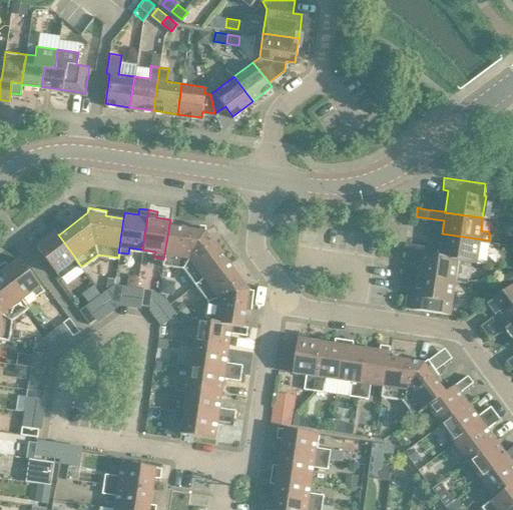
[(163,260),(163,259),(162,264),(183,267),(195,283),(226,260),(205,230),(205,224),(188,222),(187,227),(169,225),(169,224),(163,260)]
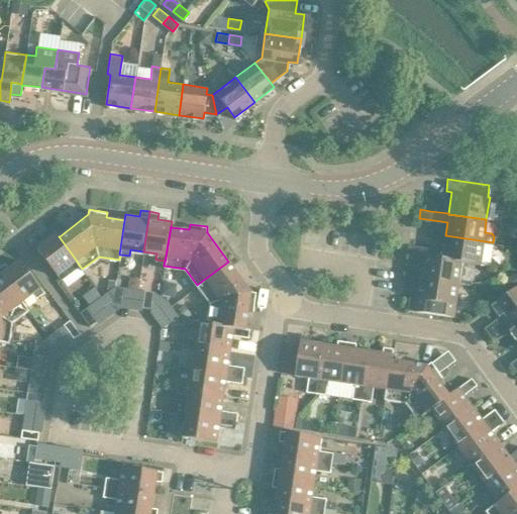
[(59,236),(60,236),(52,226),(44,232),(47,237),(36,245),(61,279),(79,265),(76,260),(59,236)]
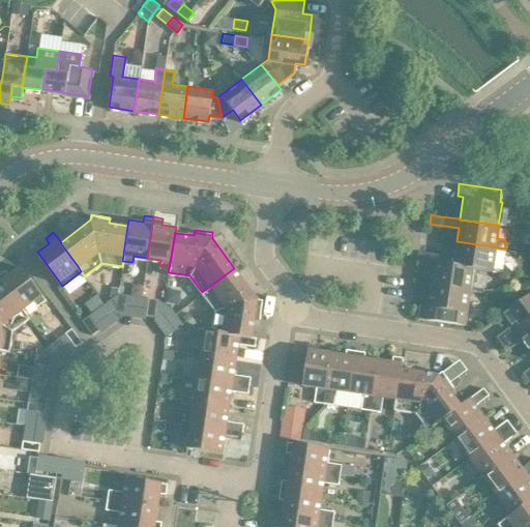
[(454,255),(436,252),(435,261),(473,266),(473,267),(500,270),(500,269),(501,270),(504,251),(505,251),(505,249),(457,241),(454,255)]
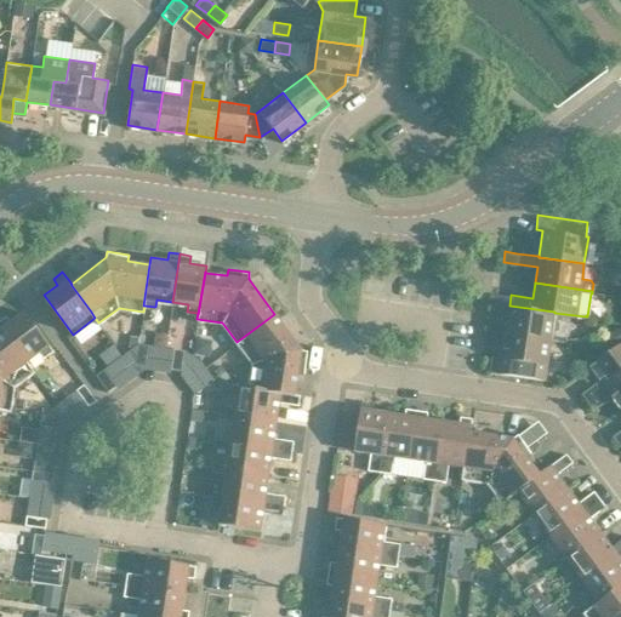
[(510,306),(511,295),(495,292),(494,303),(508,306),(505,331),(550,337),(554,313),(554,312),(510,306)]
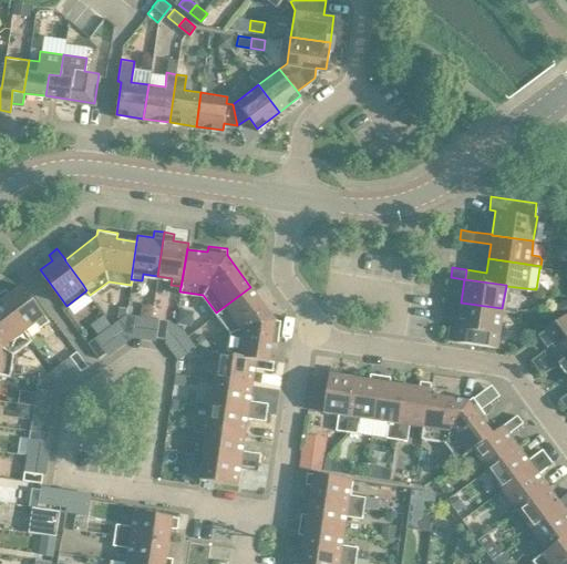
[(0,307),(0,331),(14,351),(31,338),(24,329),(35,320),(39,326),(49,319),(22,283),(9,293),(6,287),(0,290),(0,298),(4,304),(0,307)]
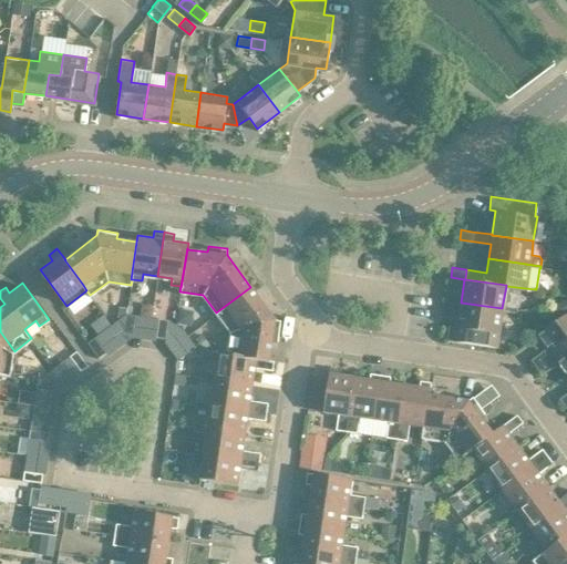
[(250,287),(216,313),(229,330),(226,352),(269,359),(271,339),(277,340),(280,320),(275,319),(250,287)]
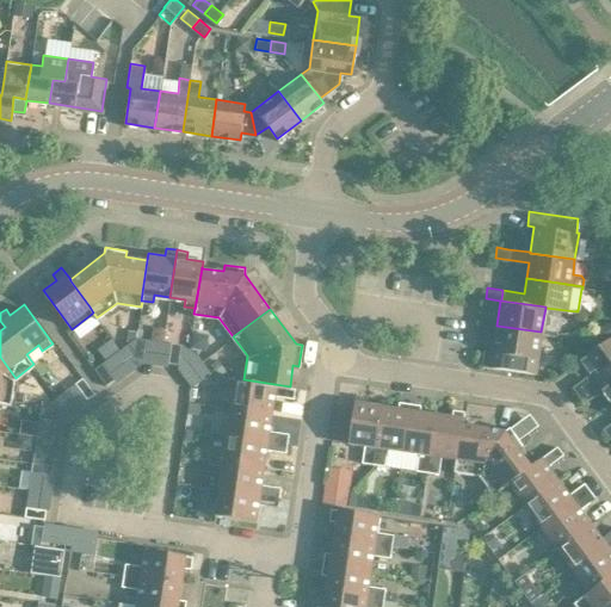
[(166,317),(166,333),(190,333),(190,317),(166,317)]
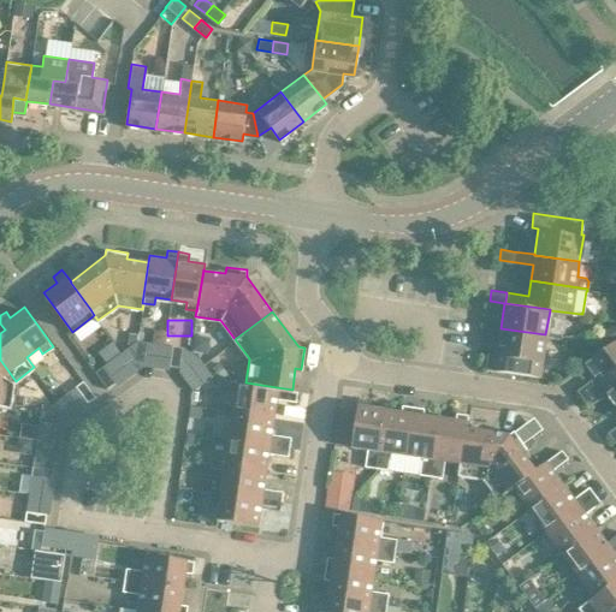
[(501,328),(497,354),(487,351),(485,367),(539,375),(545,334),(501,328)]
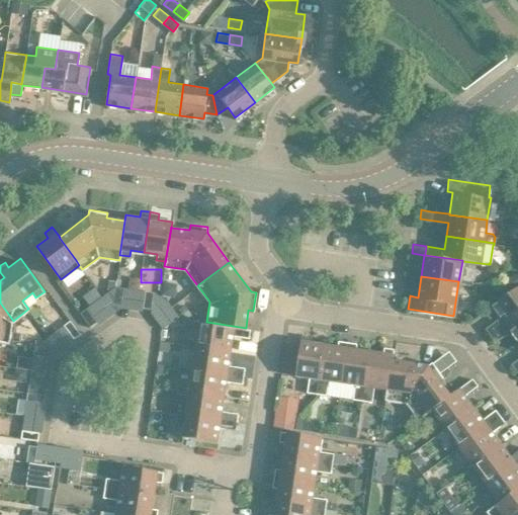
[(115,284),(112,302),(120,303),(122,286),(115,284)]
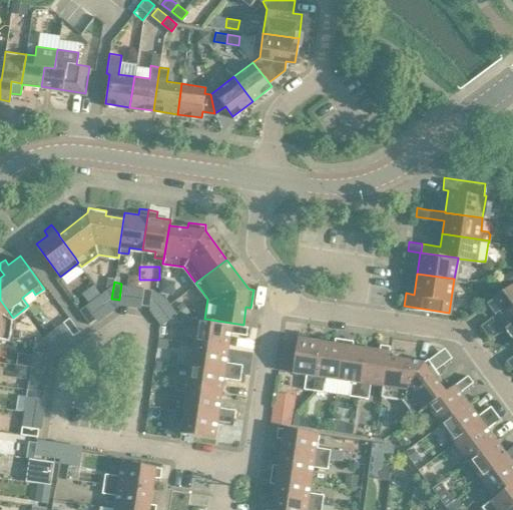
[(485,331),(512,310),(512,282),(486,302),(495,313),(480,324),(485,331)]
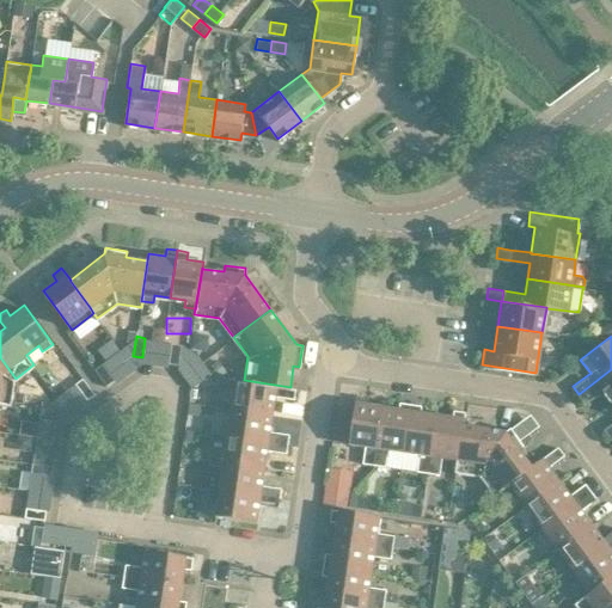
[(171,342),(169,362),(178,363),(181,343),(171,342)]
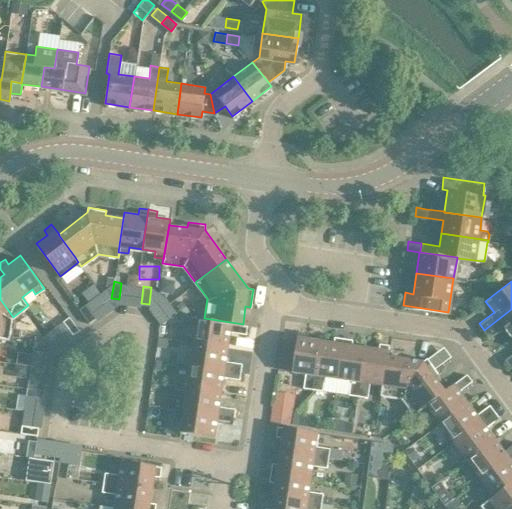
[(0,336),(9,338),(12,318),(13,317),(0,299),(0,336)]
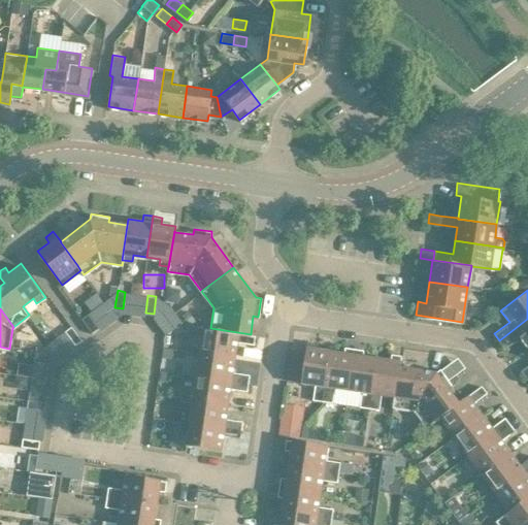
[(92,331),(98,326),(88,313),(81,318),(92,331)]
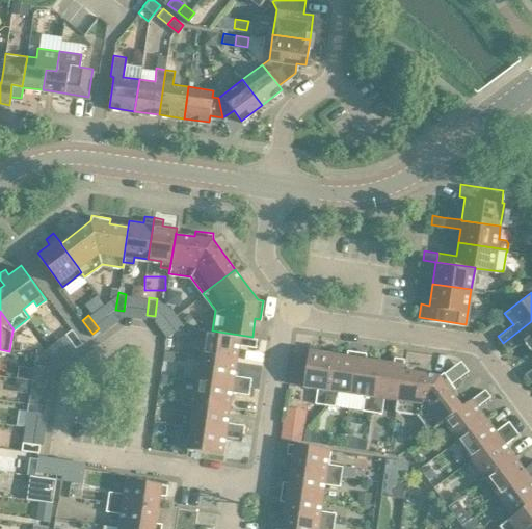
[(531,349),(531,321),(503,343),(508,350),(524,339),(531,349)]
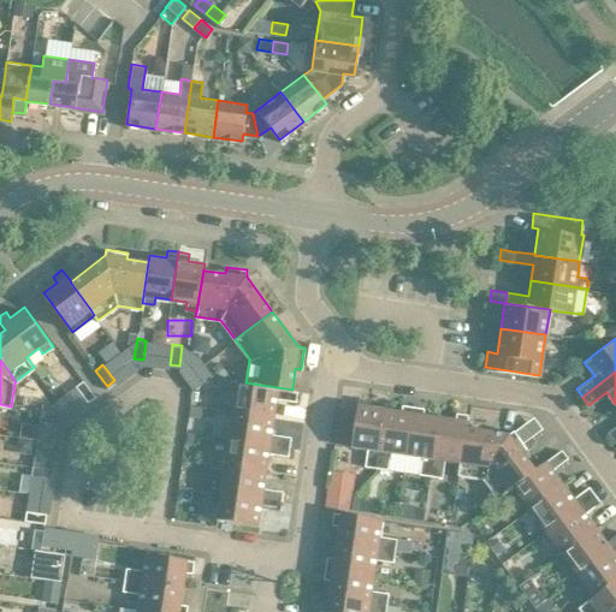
[(95,394),(83,379),(75,385),(88,400),(95,394)]
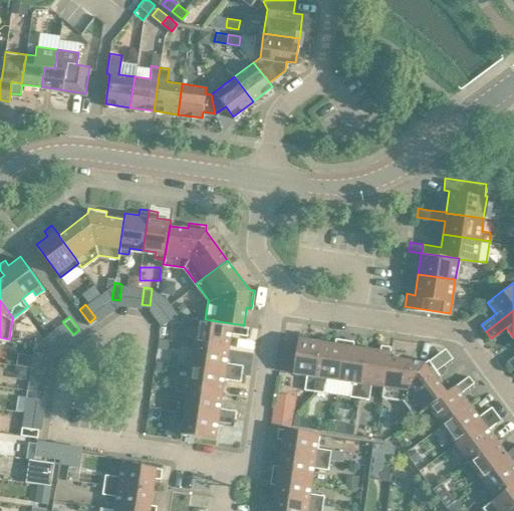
[(205,319),(198,318),(194,341),(229,346),(231,331),(247,334),(248,325),(244,325),(205,319)]
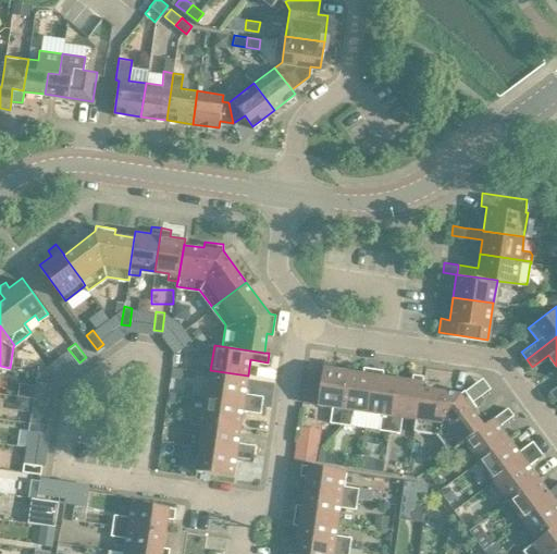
[(339,422),(348,369),(333,367),(334,360),(323,359),(317,403),(332,405),(330,420),(339,422)]
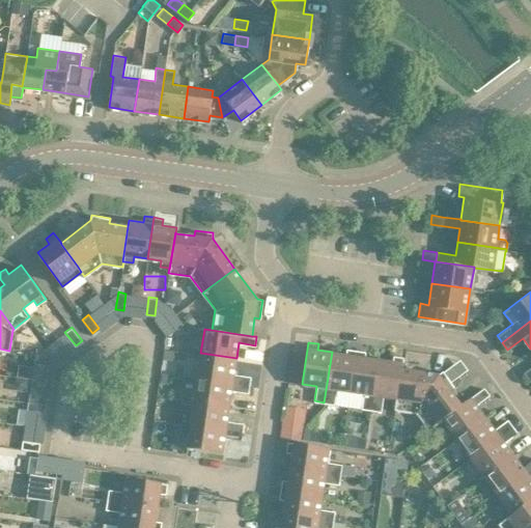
[(162,356),(171,358),(172,349),(164,348),(162,356)]
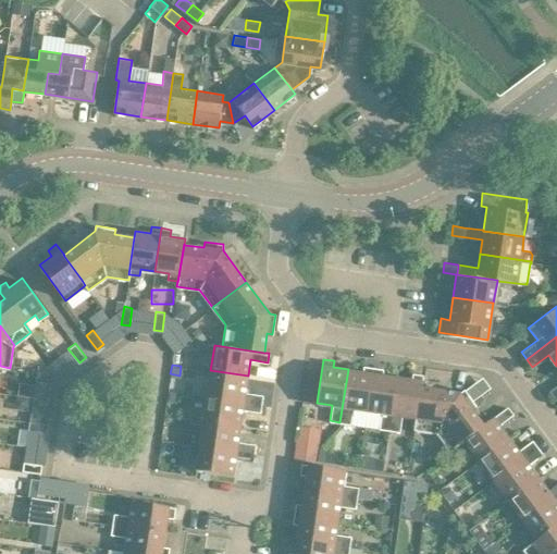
[(348,369),(339,422),(350,423),(353,408),(367,410),(373,367),(363,365),(362,371),(348,369)]
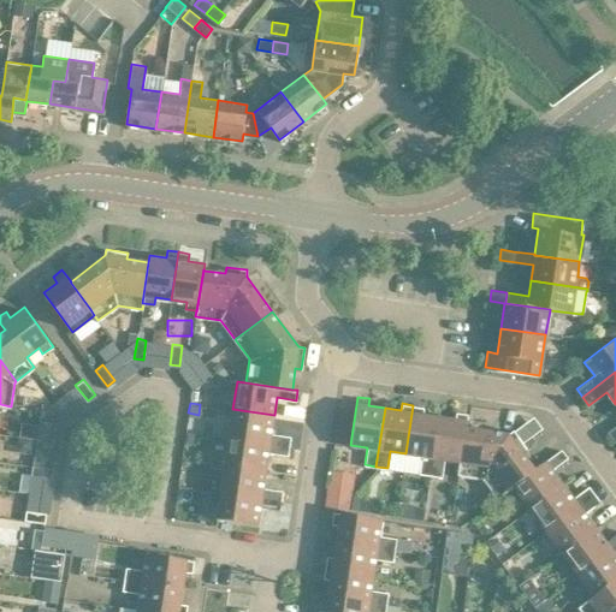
[(413,405),(406,453),(421,456),(419,473),(430,474),(439,416),(422,414),(424,406),(413,405)]
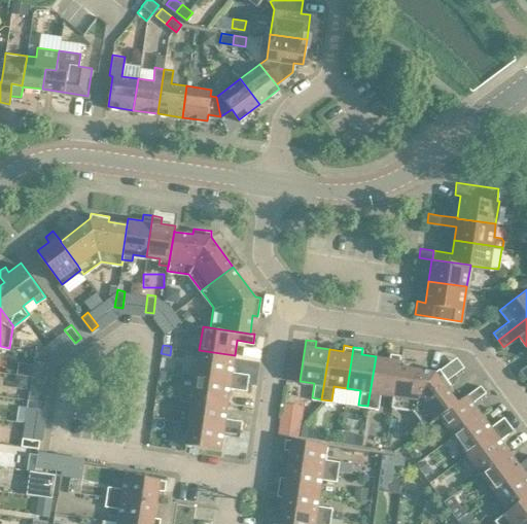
[(235,355),(199,350),(196,373),(247,381),(249,373),(232,371),(235,355)]
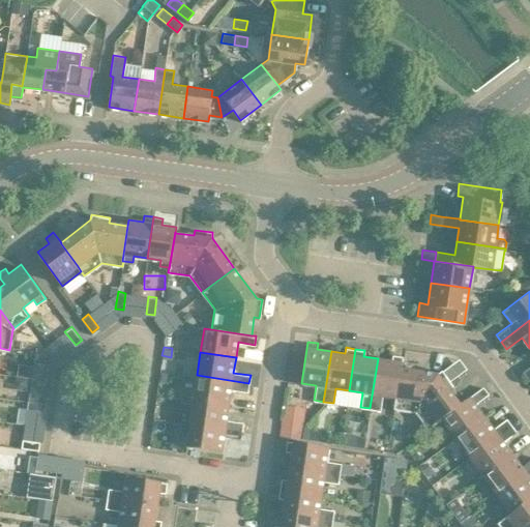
[(35,353),(33,361),(51,363),(52,355),(35,353)]
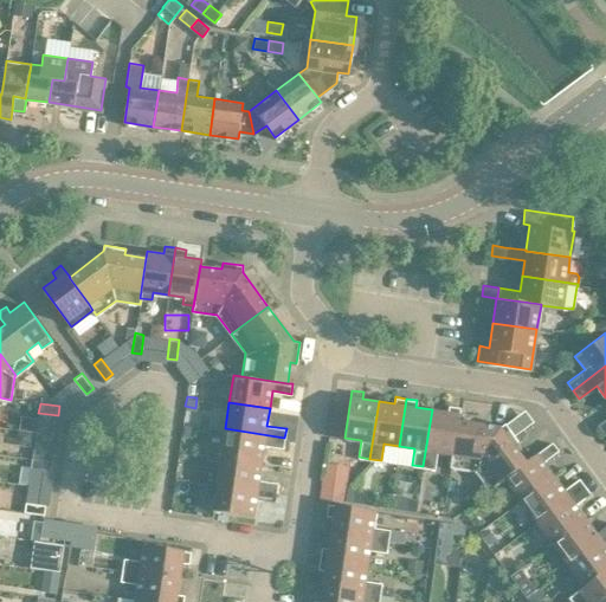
[(447,412),(432,409),(423,466),(434,468),(437,452),(452,453),(458,420),(461,407),(449,405),(447,412)]
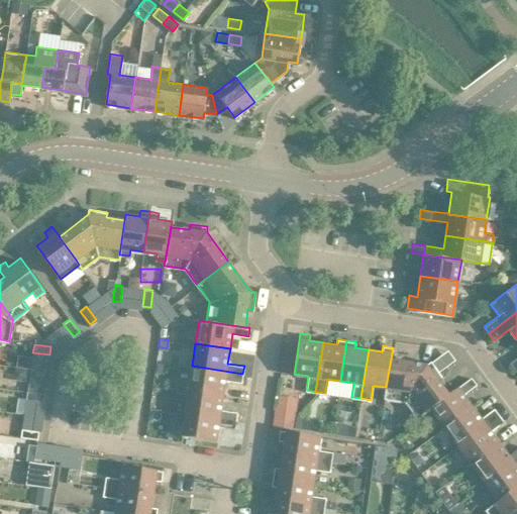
[(391,358),(386,387),(384,398),(405,401),(427,365),(391,358)]
